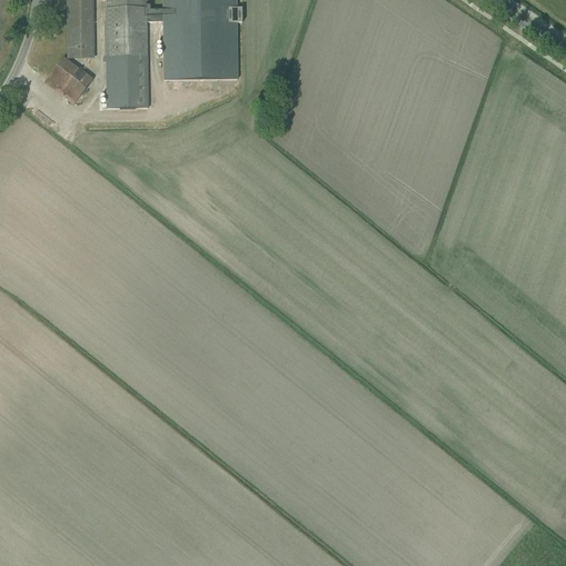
[(69,0),(70,55),(97,55),(96,0),(69,0)]
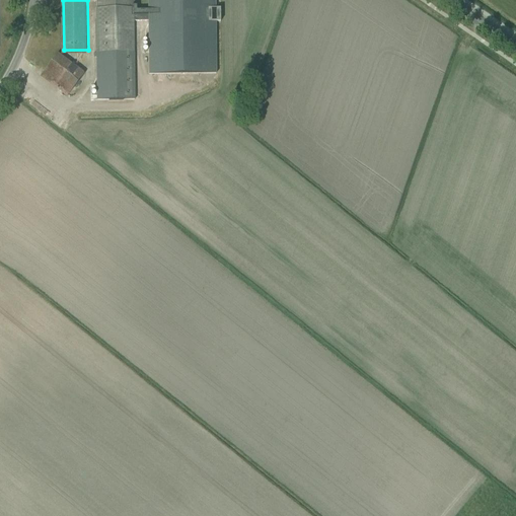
[(151,0),(151,5),(136,6),(136,16),(152,15),(152,72),(219,71),(218,19),(223,19),(223,6),(218,6),(217,0),(151,0)]
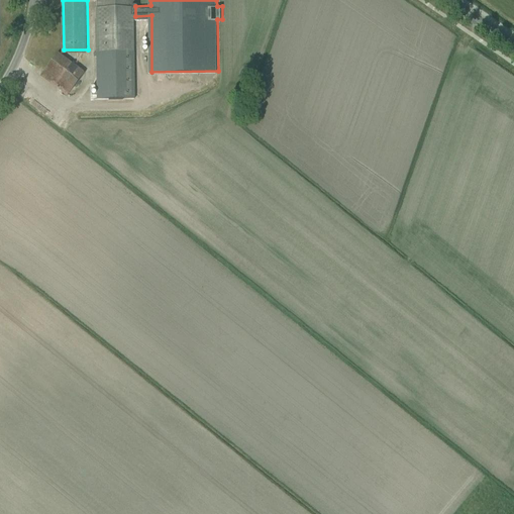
[(100,6),(98,6),(99,50),(99,98),(136,97),(136,50),(135,16),(135,6),(134,6),(100,6)]
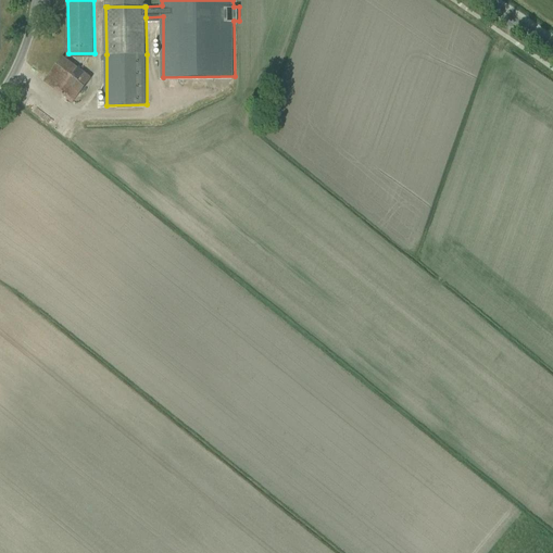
[(46,78),(75,101),(93,77),(64,54),(46,78)]
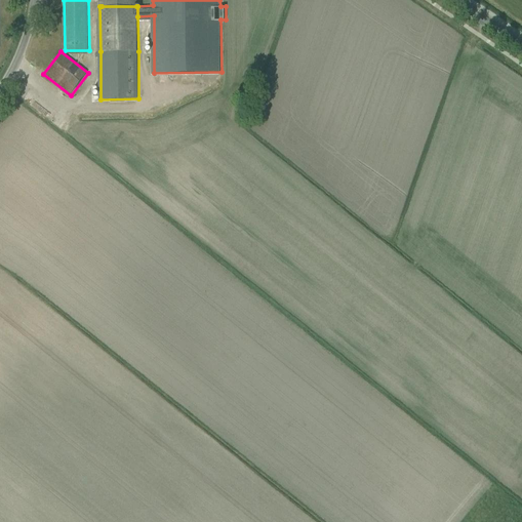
All buildings are outlined.
